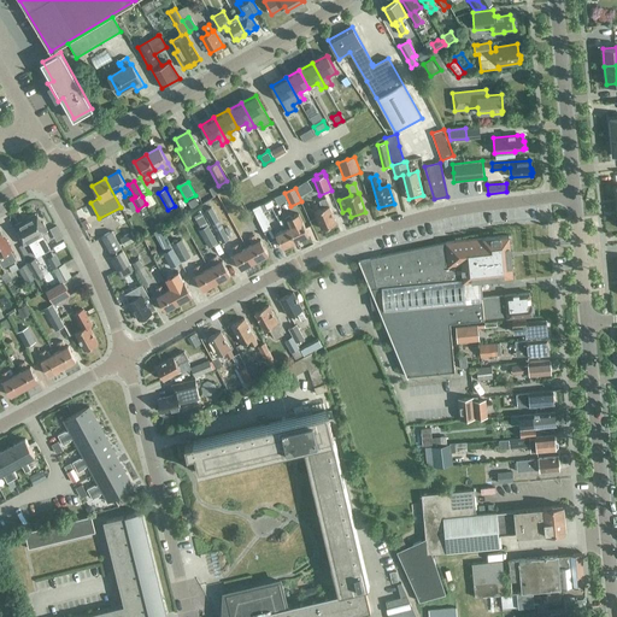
[(228,223),(221,206),(224,204),(219,192),(210,197),(223,225),(228,223)]
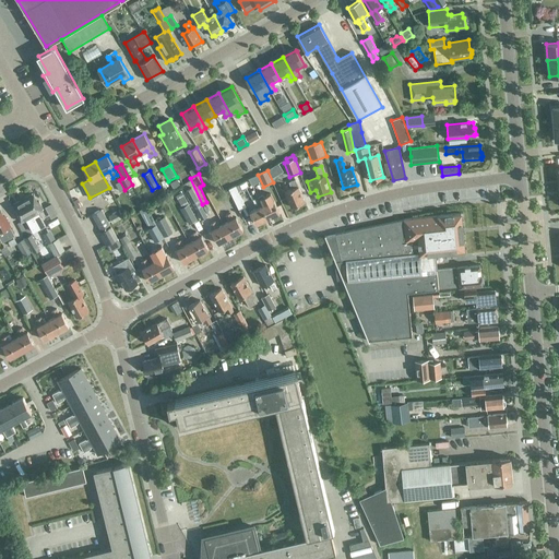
[(141,183),(135,175),(129,178),(134,188),(141,183)]
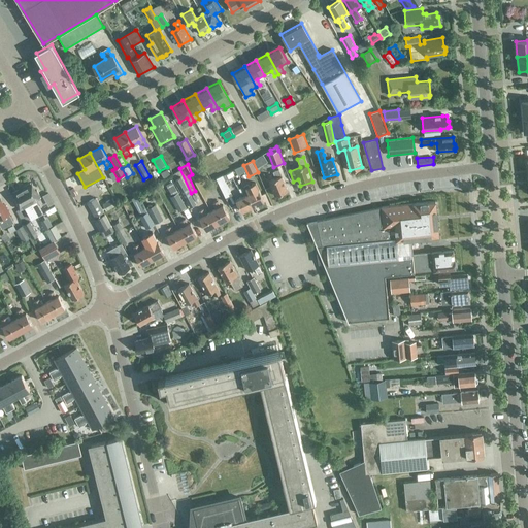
[(238,175),(235,169),(228,172),(231,178),(238,175)]
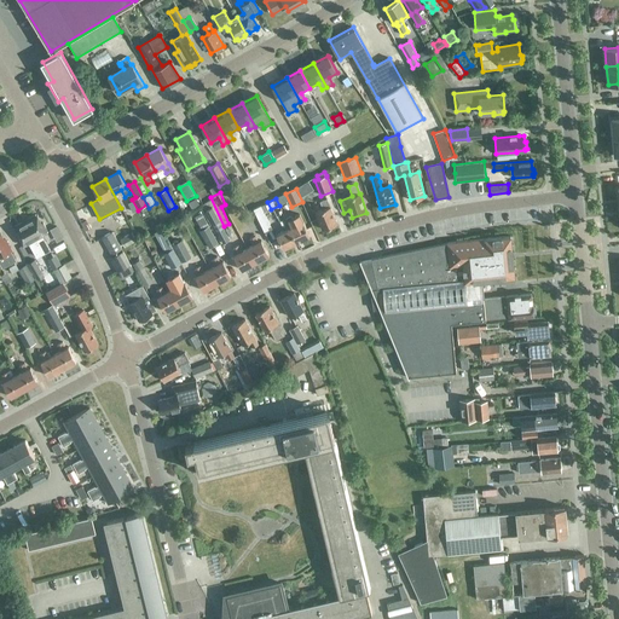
[(323,209),(316,213),(323,230),(337,224),(330,207),(327,198),(320,201),(320,202),(323,209)]
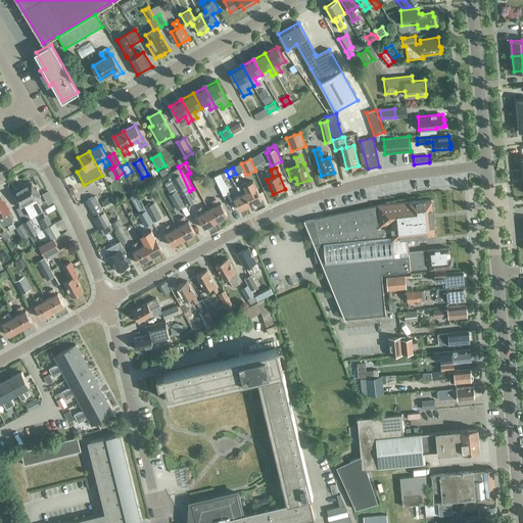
[(214,176),(218,185),(224,196),(230,193),(224,182),(224,183),(222,178),(221,178),(219,174),(214,176)]
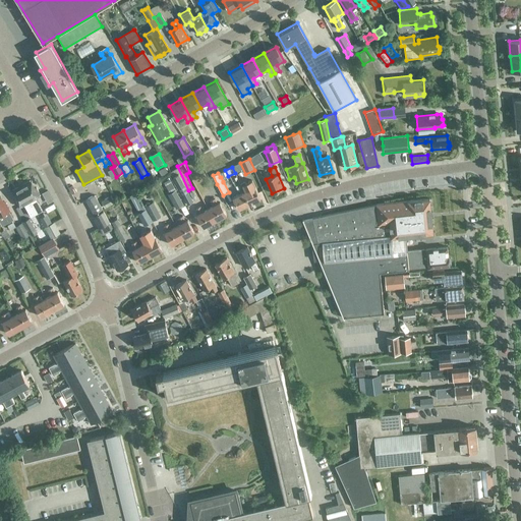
[(178,175),(173,178),(187,205),(193,201),(178,175)]
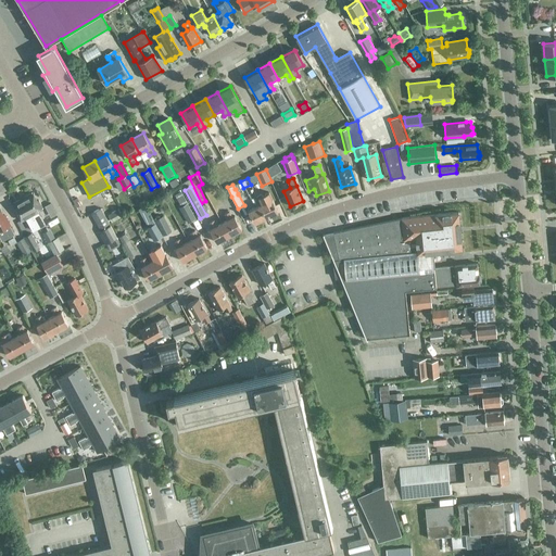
[(33,192),(23,198),(39,228),(45,225),(37,211),(42,207),(38,200),(37,201),(34,194),(34,193),(33,192)]
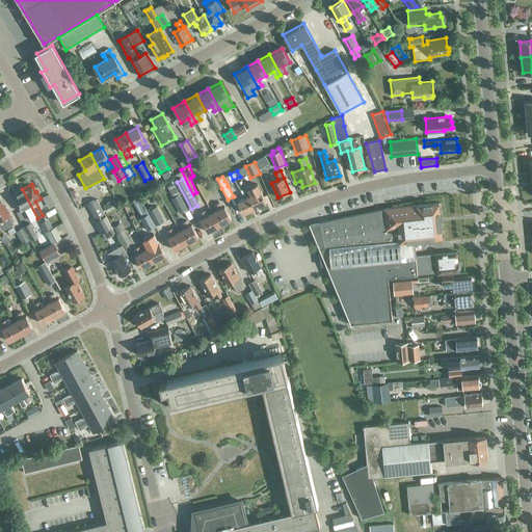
[(245,187),(255,208),(266,202),(261,191),(260,191),(257,184),(250,187),(249,185),(245,187)]
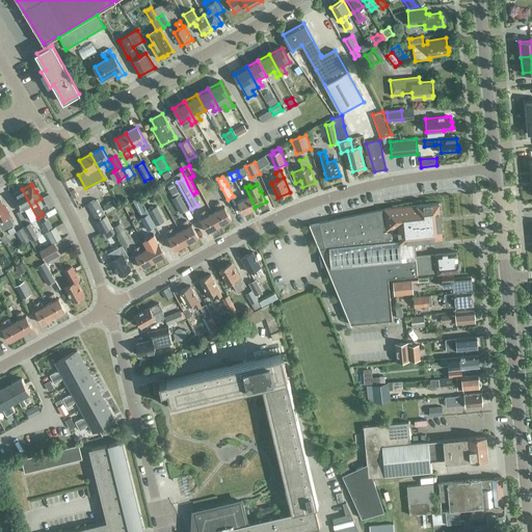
[(255,208),(245,187),(240,190),(242,194),(245,195),(246,197),(237,202),(243,213),(255,208)]
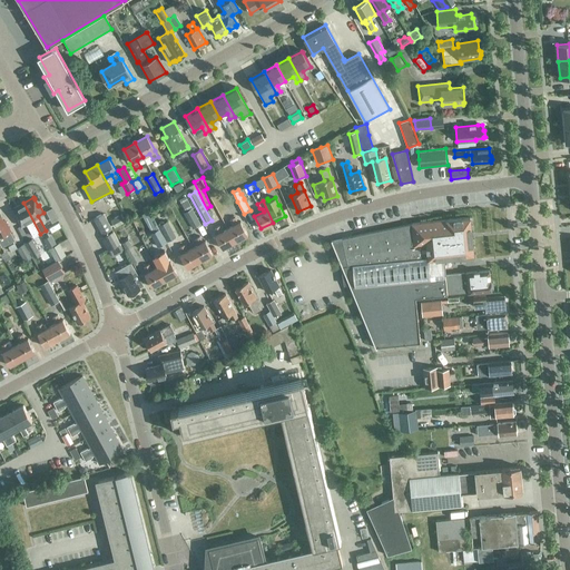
[(40,234),(23,203),(12,209),(13,210),(18,217),(16,218),(20,226),(27,223),(35,237),(40,234)]
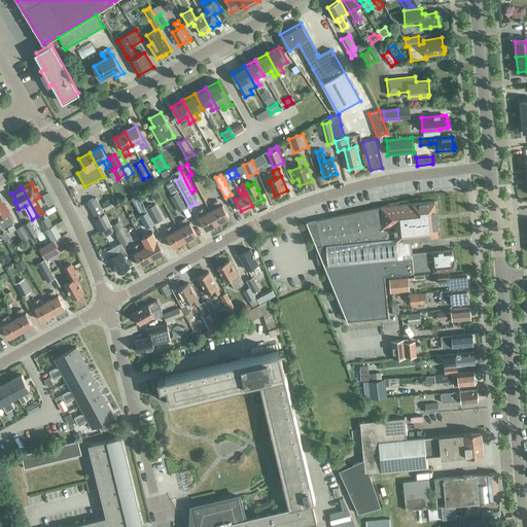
[(144,208),(151,205),(144,189),(138,191),(144,208)]
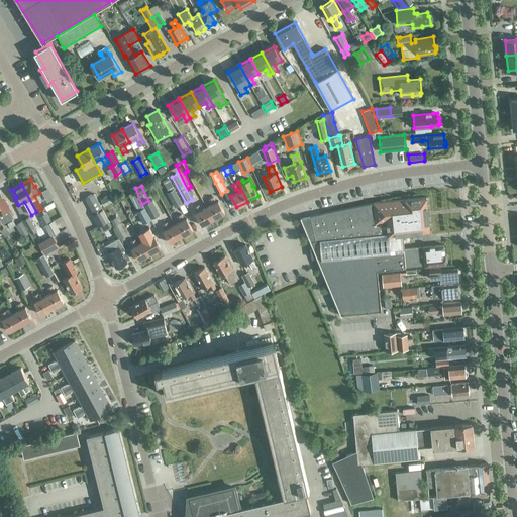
[(182,203),(174,189),(167,193),(175,207),(182,203)]
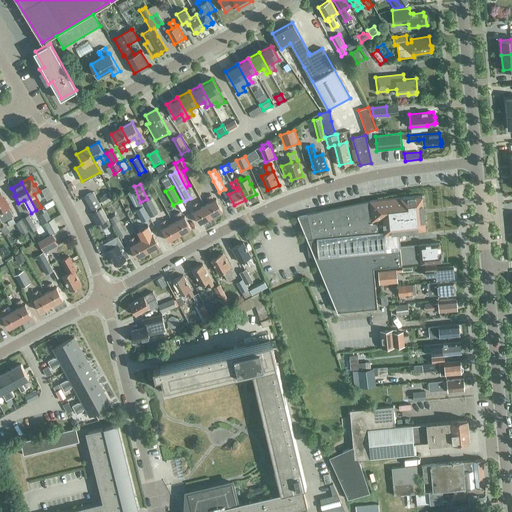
[(225,189),(219,192),(223,201),(229,198),(225,189)]
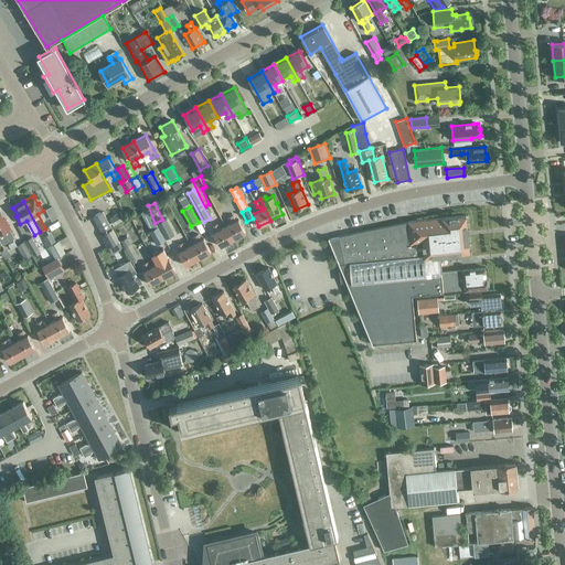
[(93,216),(102,232),(110,226),(103,211),(93,216)]
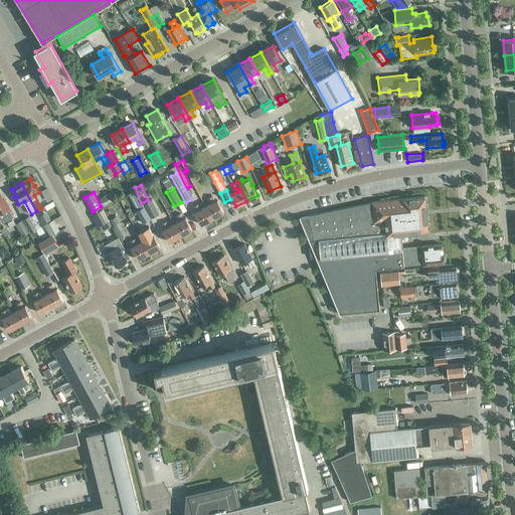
[(0,219),(2,223),(8,220),(13,217),(9,208),(4,199),(3,199),(0,194),(0,219)]
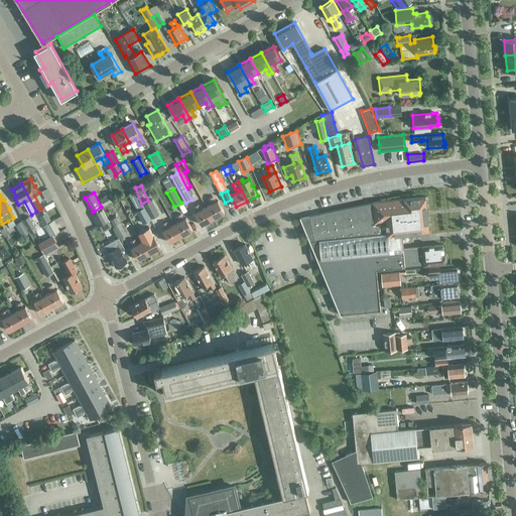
[(206,207),(213,219),(224,213),(218,201),(216,202),(213,197),(208,199),(211,204),(206,207)]
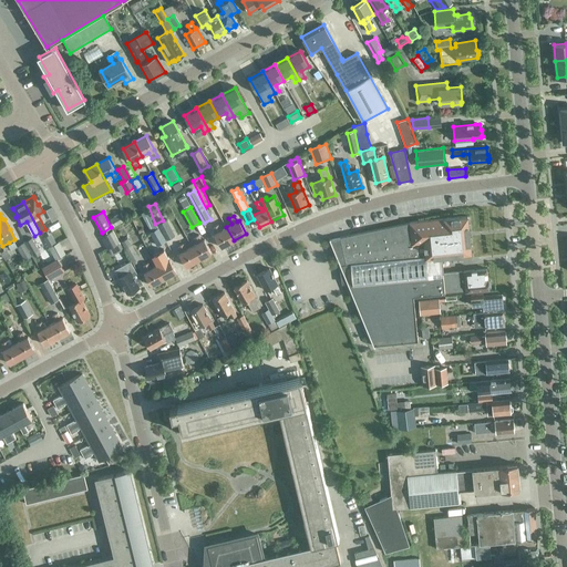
[(340,237),(330,239),(348,284),(353,297),(356,301),(374,346),(406,342),(418,341),(416,333),(414,305),(413,297),(444,294),(444,292),(466,290),(464,271),(443,272),(441,256),(463,254),(471,254),(467,216),(410,223),(340,237)]
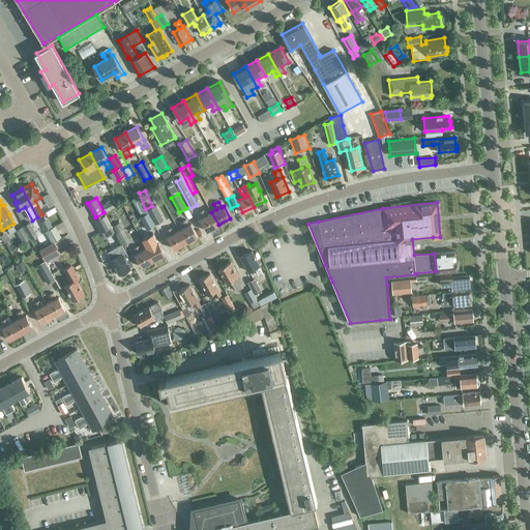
[(155,205),(147,210),(154,225),(164,221),(155,205)]
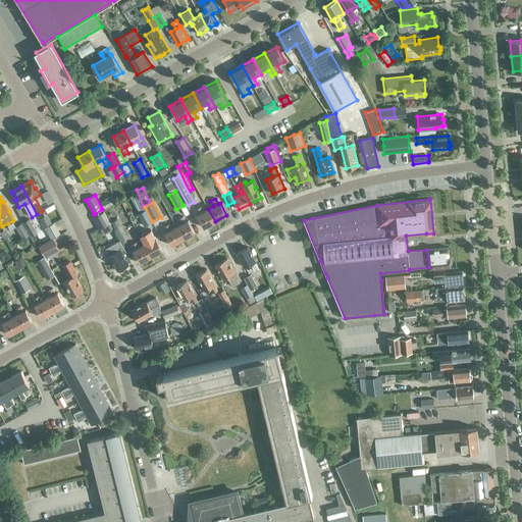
[(215,221),(208,209),(204,212),(201,206),(196,209),(199,214),(197,215),(204,227),(215,221)]
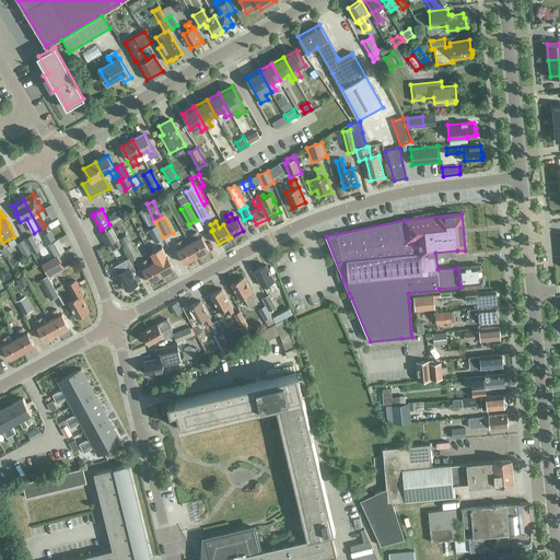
[(156,241),(163,237),(156,225),(151,229),(156,241)]
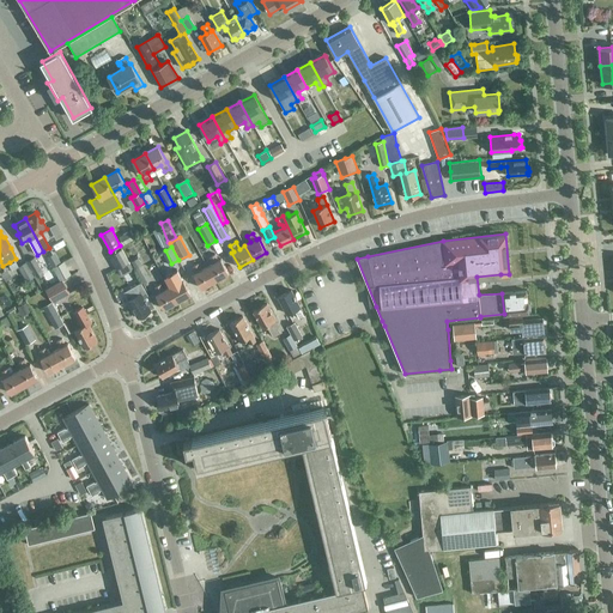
[(129,262),(128,261),(121,249),(110,255),(117,268),(129,262)]
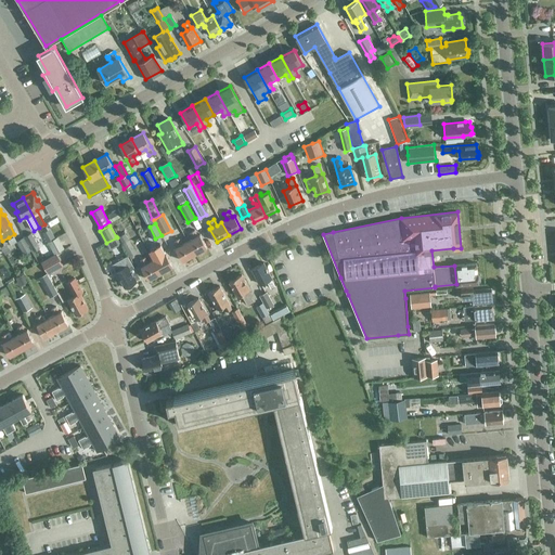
[(137,249),(142,246),(130,227),(125,230),(137,249)]
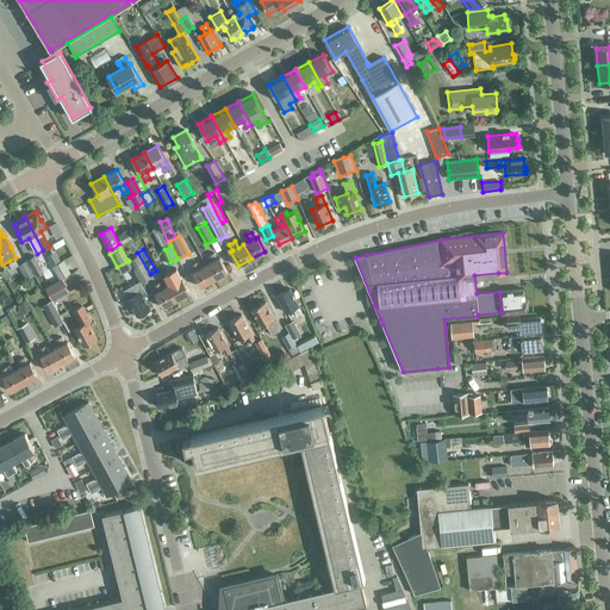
[(212,262),(206,265),(213,279),(228,272),(219,257),(217,259),(213,253),(209,255),(212,262)]
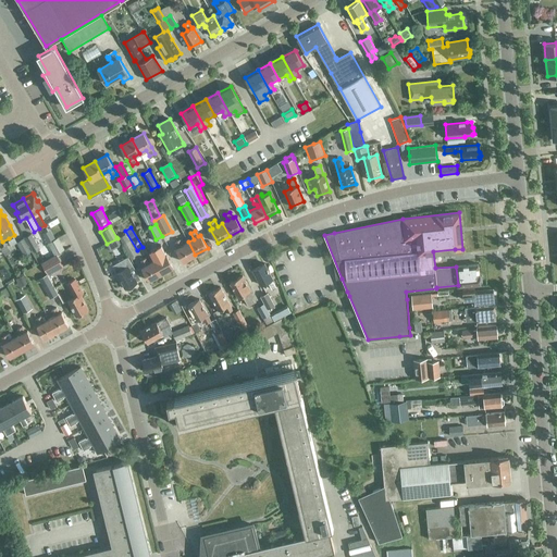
[(148,232),(140,235),(145,244),(152,240),(148,232)]
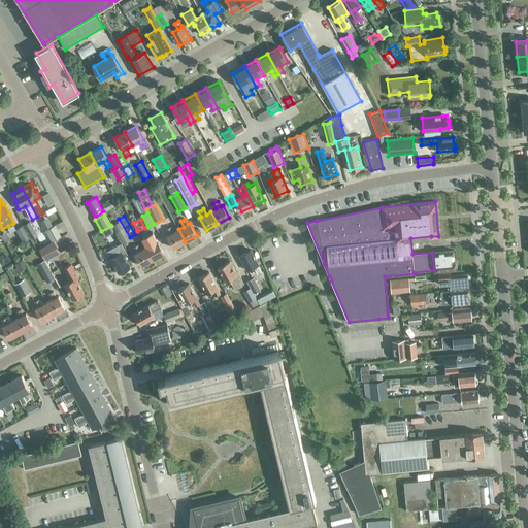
[(37,236),(35,232),(29,222),(24,225),(32,239),(37,236)]
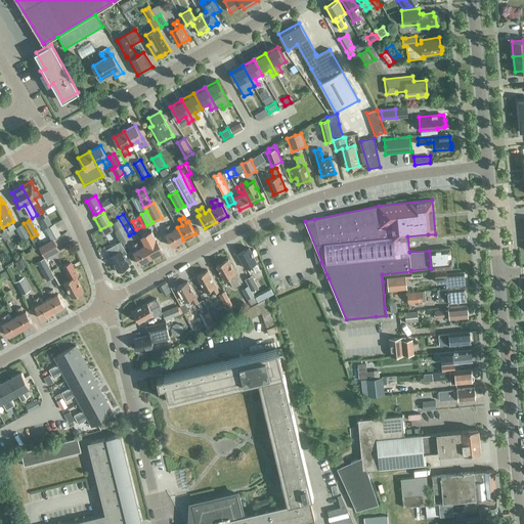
[(128,239),(123,230),(118,220),(113,223),(123,243),(128,239)]
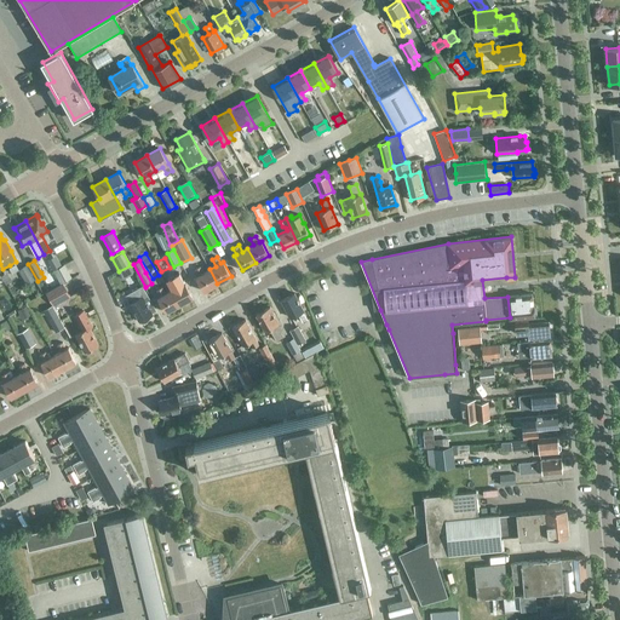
[(27,264),(26,264),(18,269),(27,283),(34,280),(27,264)]
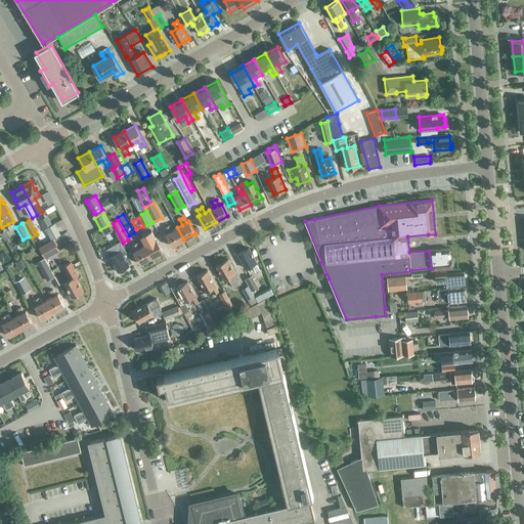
[(54,223),(52,224),(45,228),(51,239),(60,234),(54,223)]
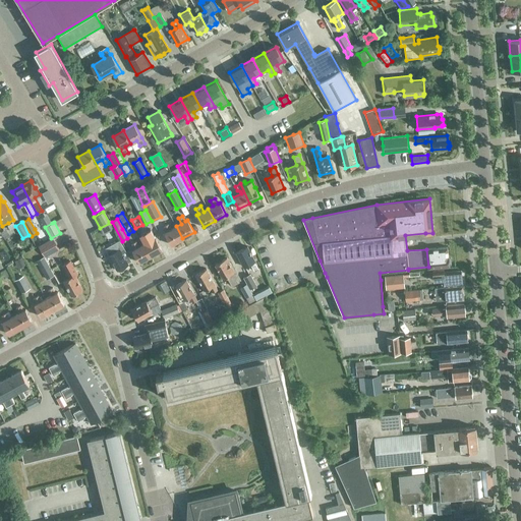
[(182,238),(176,226),(171,229),(168,224),(164,226),(167,231),(164,233),(171,245),(182,238)]
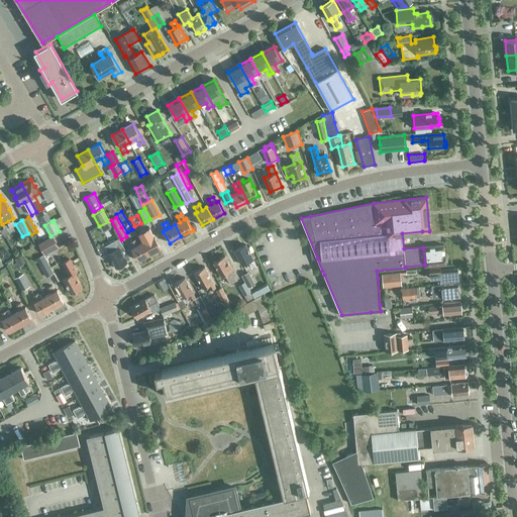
[(149,227),(138,233),(142,242),(149,254),(161,247),(154,235),(153,236),(149,227)]
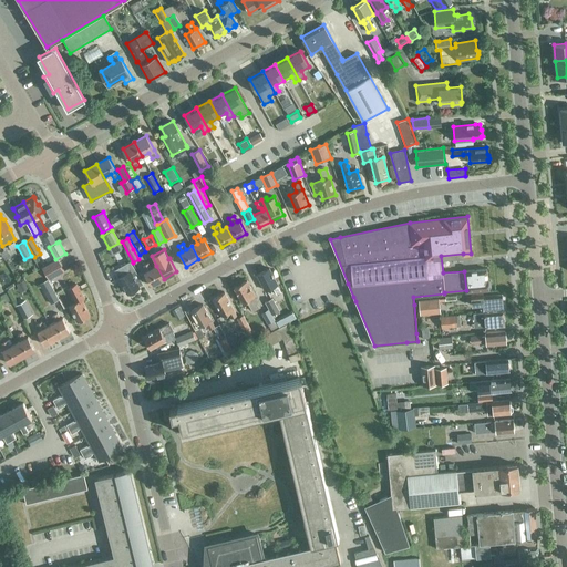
[(42,268),(49,280),(64,271),(58,259),(42,268)]
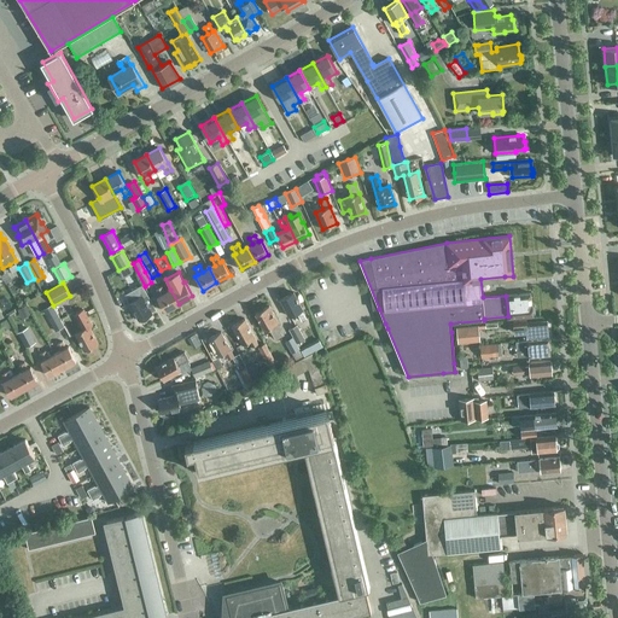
[(155,310),(146,295),(141,285),(124,295),(129,303),(139,320),(140,320),(140,321),(143,322),(147,319),(147,318),(147,316),(152,313),(151,312),(155,310)]
